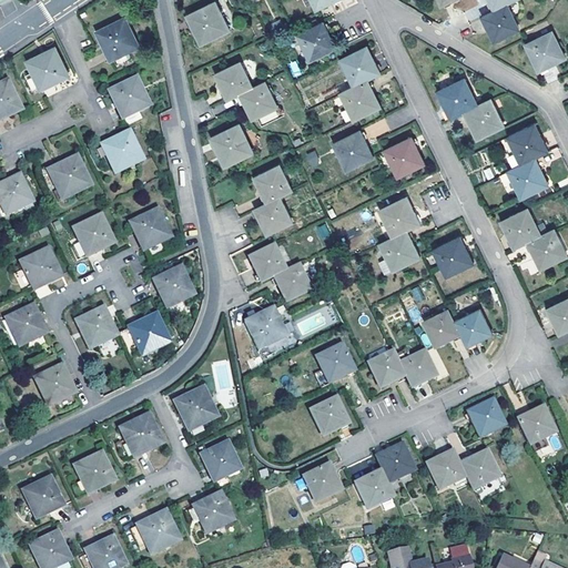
[(311,0),(316,10),(328,3),(335,0),(311,0)]
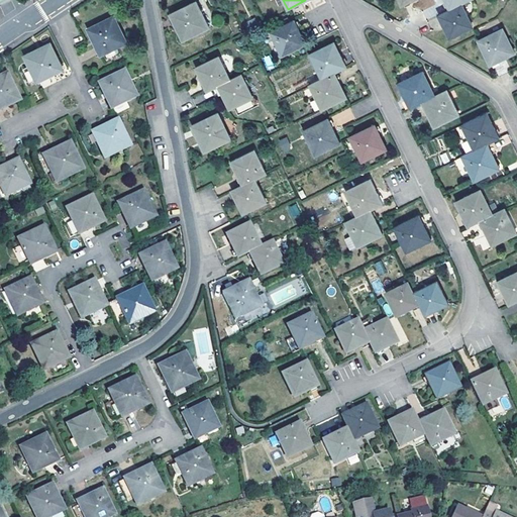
[(444,0),(449,9),(461,4),(460,4),(468,0),(444,0)]
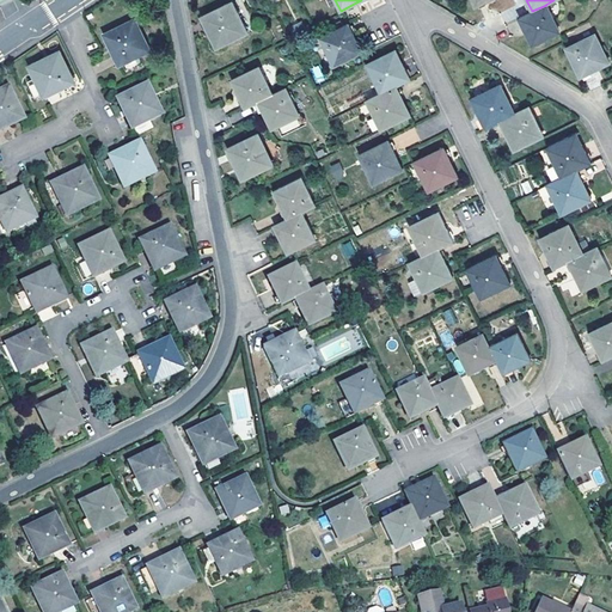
[(232,1),(201,17),(216,48),(248,32),(232,1)]
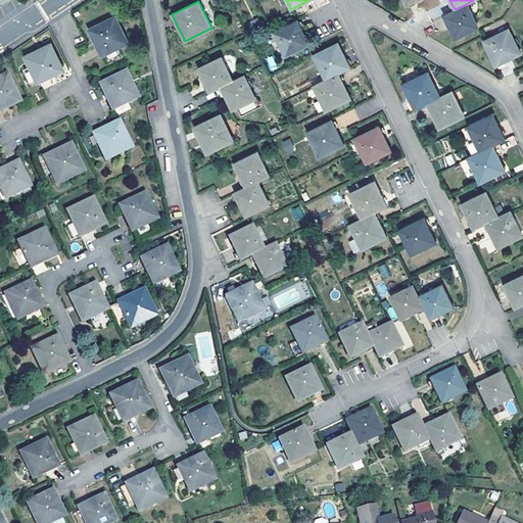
[(478,28),(467,4),(455,9),(456,10),(443,15),(455,39),(478,28)]
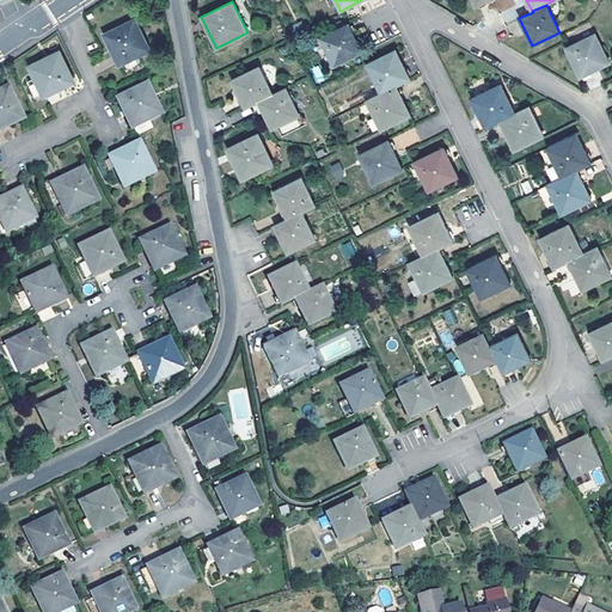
[(135,19),(104,35),(111,50),(120,65),(150,50),(135,19)]
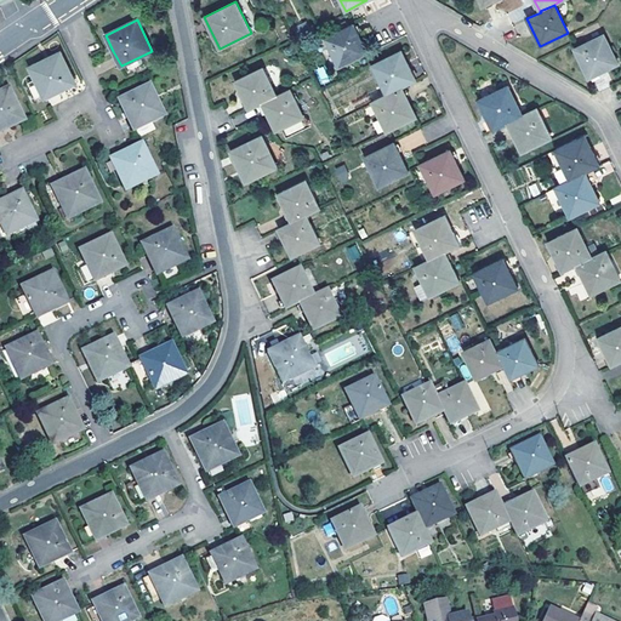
[(339,68),(368,53),(360,39),(353,24),(324,39),(339,68)]
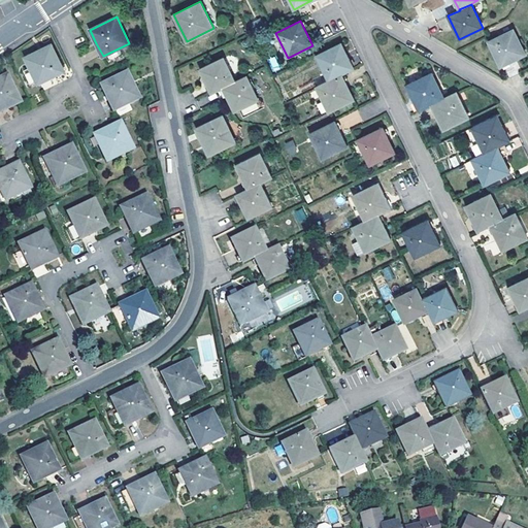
[(513,30),(489,41),(500,67),(513,61),(525,55),(513,30)]
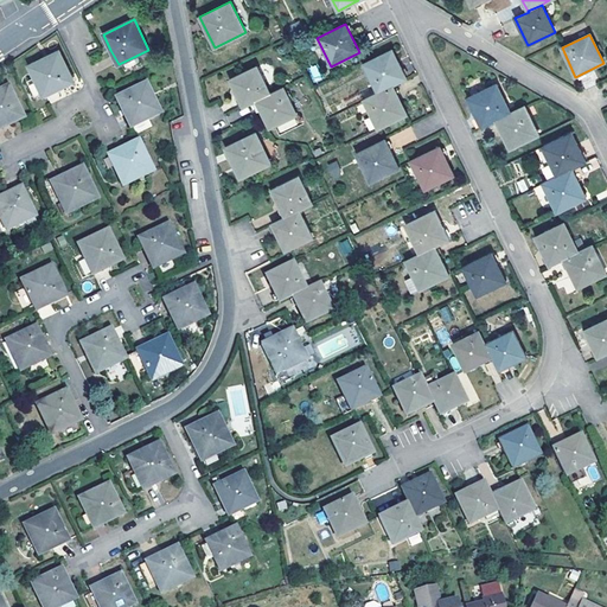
[(364,64),(378,93),(393,85),(407,78),(393,50),(364,64)]
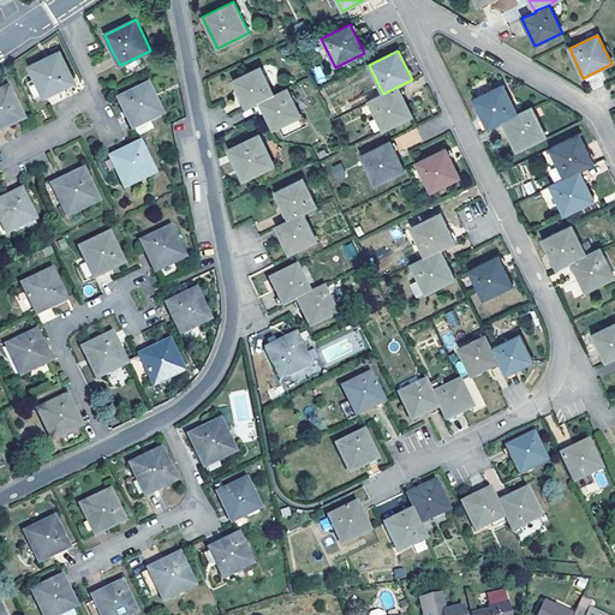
[(60,53),(31,67),(46,96),(59,89),(75,82),(60,53)]
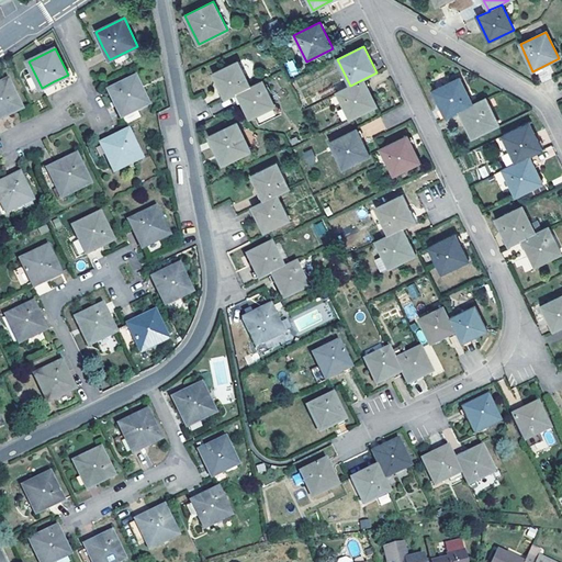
[(221,89),(225,99),(237,92),(250,87),(238,62),(213,74),(221,89)]
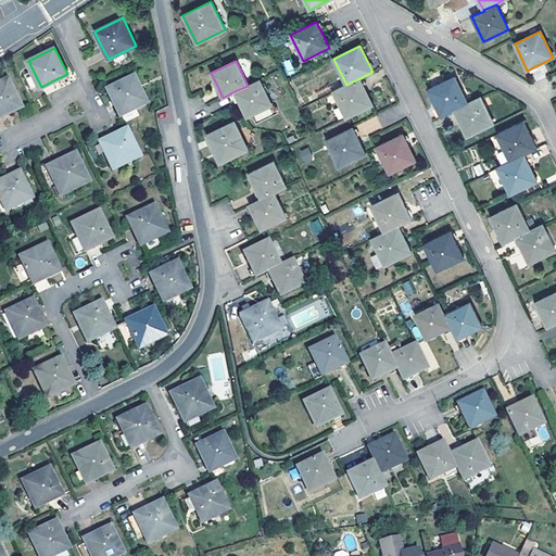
[(283,62),(287,75),(293,74),(290,61),(283,62)]
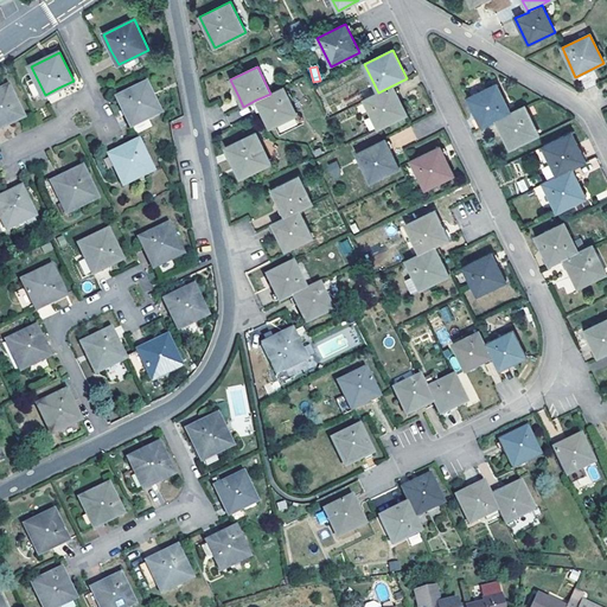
[(145,84),(116,98),(123,113),(129,126),(138,122),(142,129),(158,122),(154,114),(158,112),(145,84)]
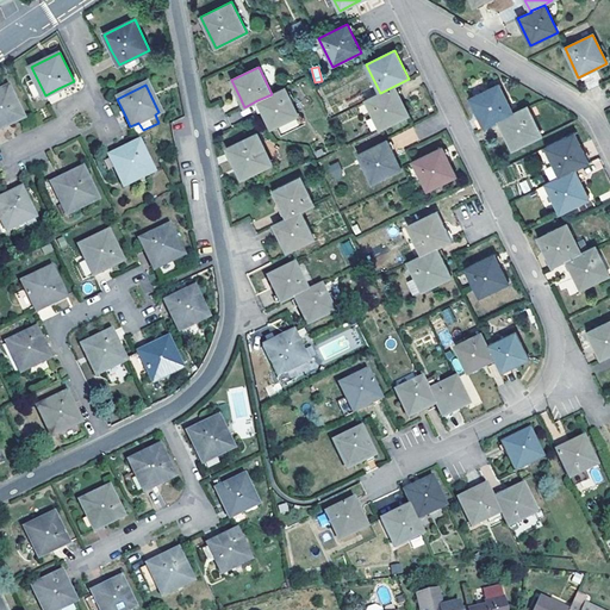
[(478,114),(484,126),(497,120),(498,122),(514,114),(499,85),(471,99),(478,114)]
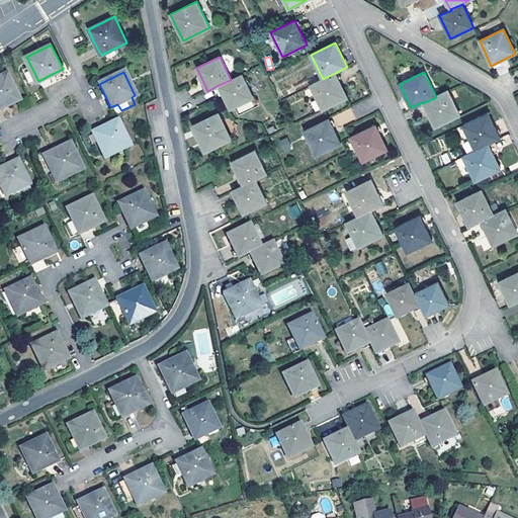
[(347,97),(335,73),(323,79),(311,85),(323,109),(347,97)]
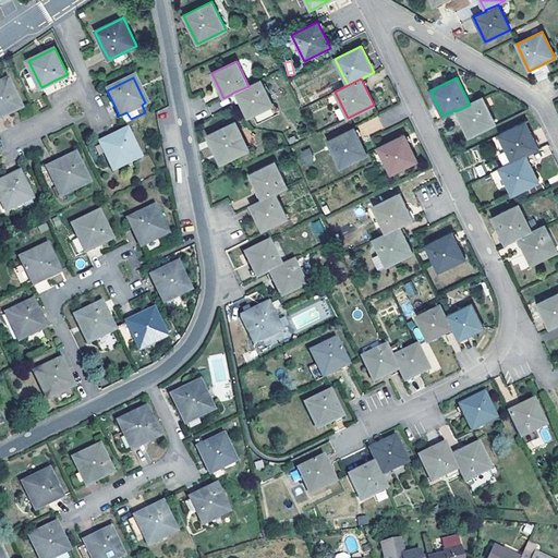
[(7,80),(0,83),(0,117),(7,113),(21,107),(7,80)]
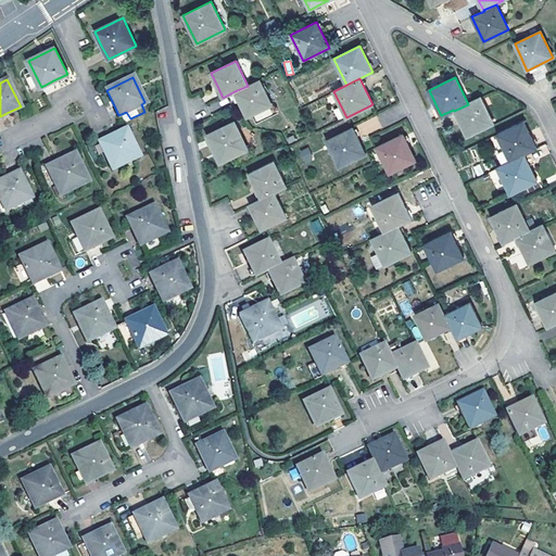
[(248,86),(235,91),(248,117),(272,105),(260,80),(248,86)]
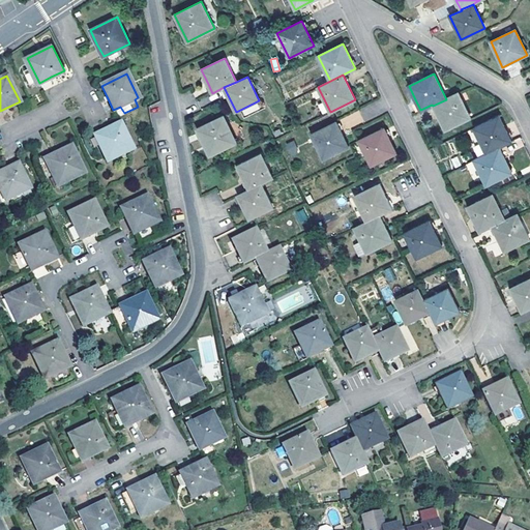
[(222,92),(199,99),(201,105),(224,96),(222,92)]
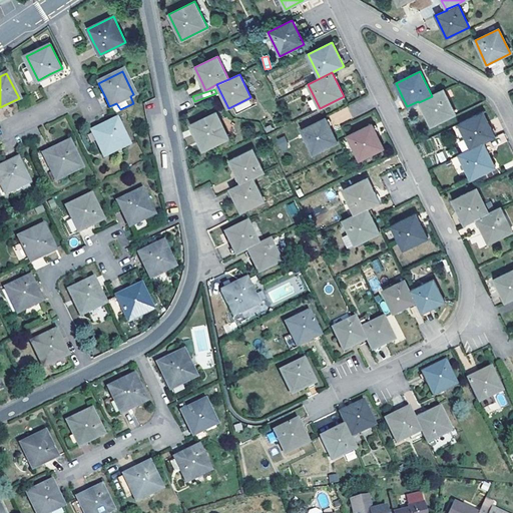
[(455,114),(443,90),(432,96),(419,102),(425,113),(431,126),(455,114)]
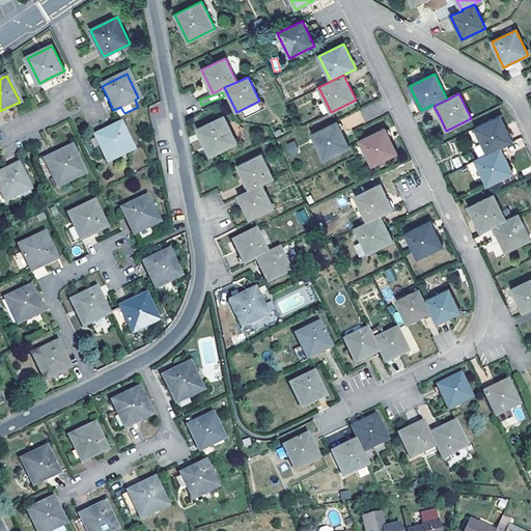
[(340,119),(345,131),(364,121),(359,110),(340,119)]
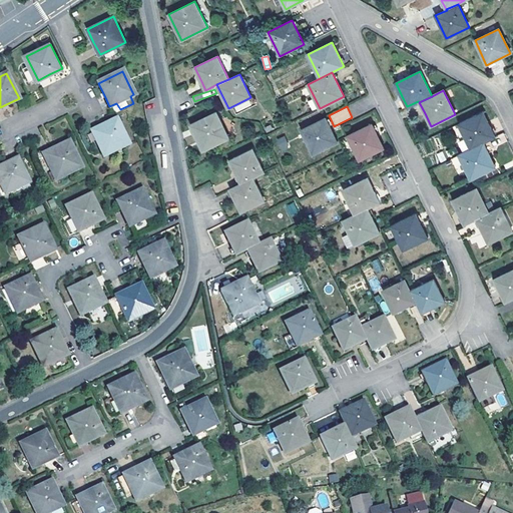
[(216,112),(190,125),(198,141),(203,150),(228,138),(216,112)]
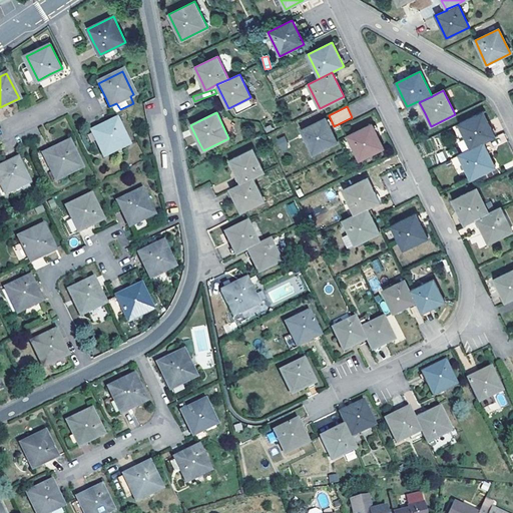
[(459,124),(471,149),(483,142),(495,136),(489,123),(483,112),(459,124)]
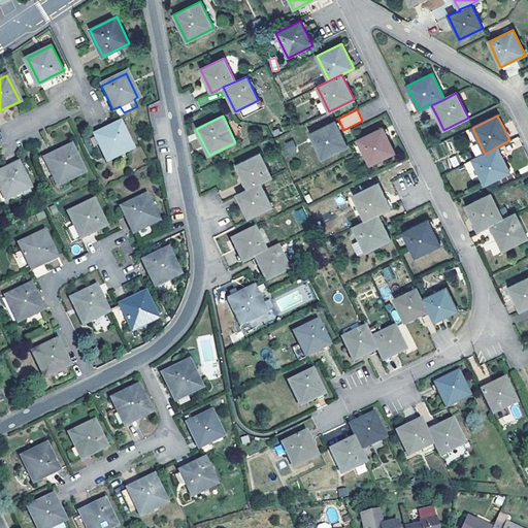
[(108,127),(94,135),(107,161),(133,149),(120,122),(108,127)]
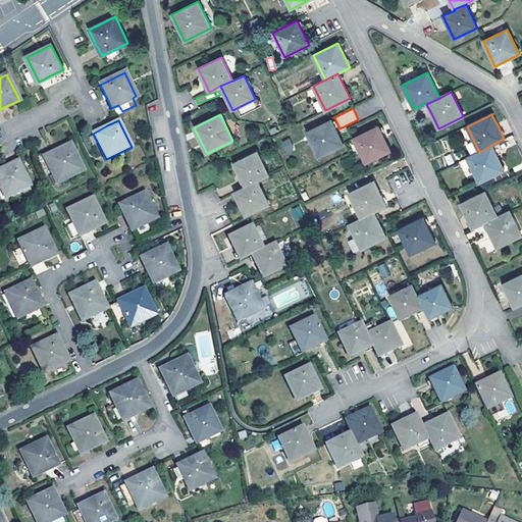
[(331,120),(307,133),(318,157),(343,145),(336,132),(331,120)]
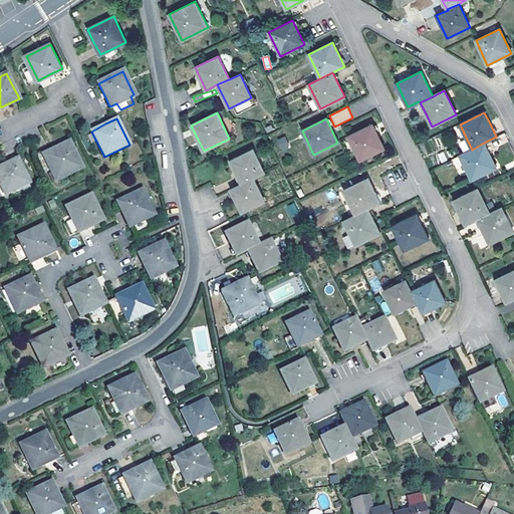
[(372,124),(348,137),(360,161),(384,149),(372,124)]
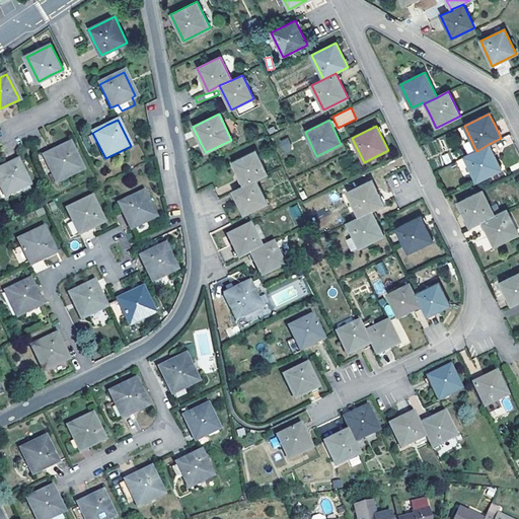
[(287,139),(280,142),(286,153),(291,150),(290,148),(291,148),(287,139)]
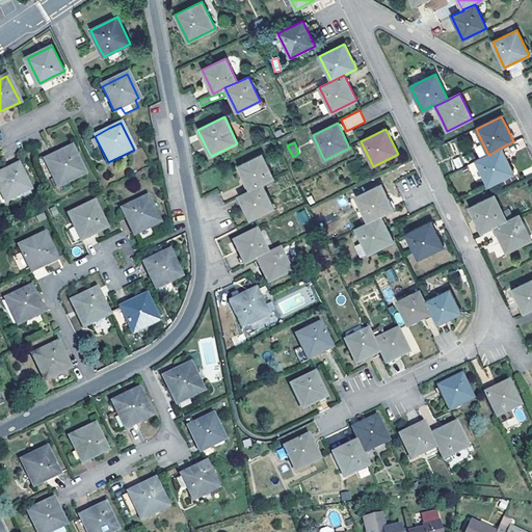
[(57,155),(48,159),(42,162),(40,158),(37,159),(53,190),(85,174),(73,147),(57,155)]
